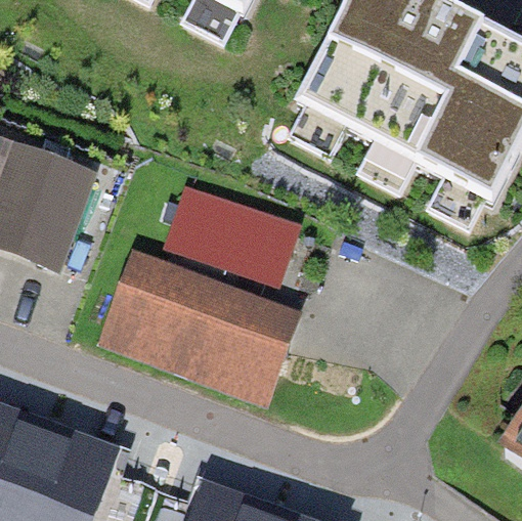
[(218,0),(241,11),(246,0),(218,0)]
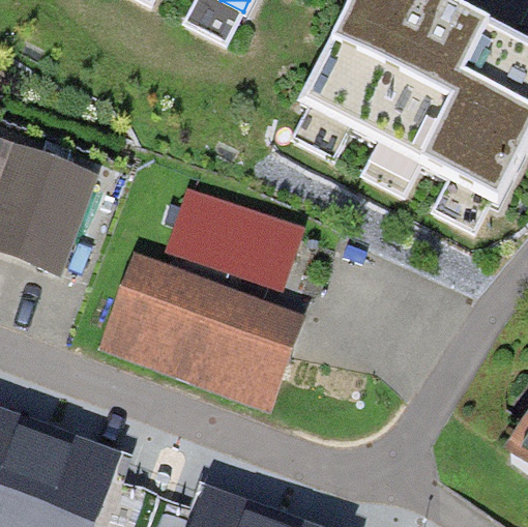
[(347,0),(296,101),(498,205),(527,147),(527,41),(467,10),(446,0),(347,0)]
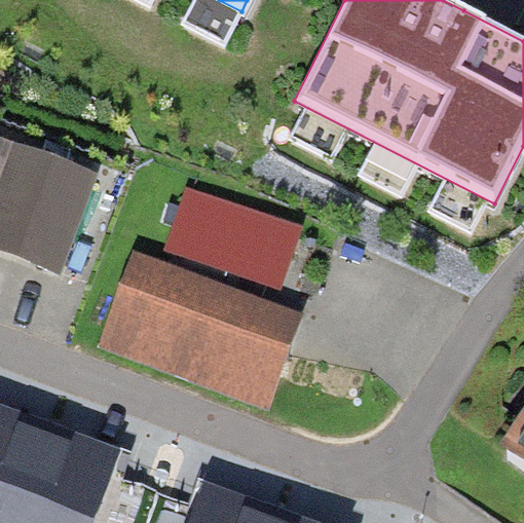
[(97,173),(10,142),(0,171),(0,251),(61,273),(97,173)]
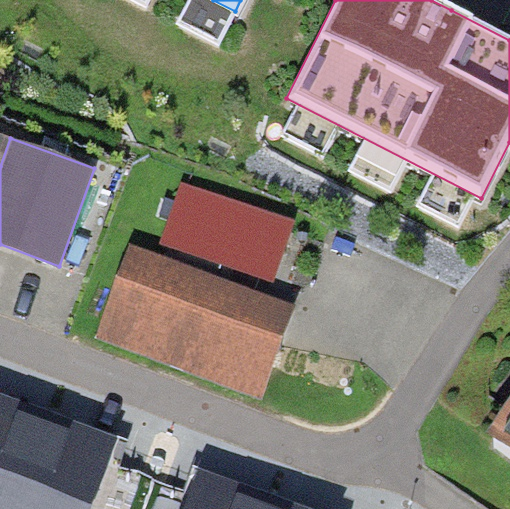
[(289,218),(182,181),(161,243),(268,279),(289,218)]
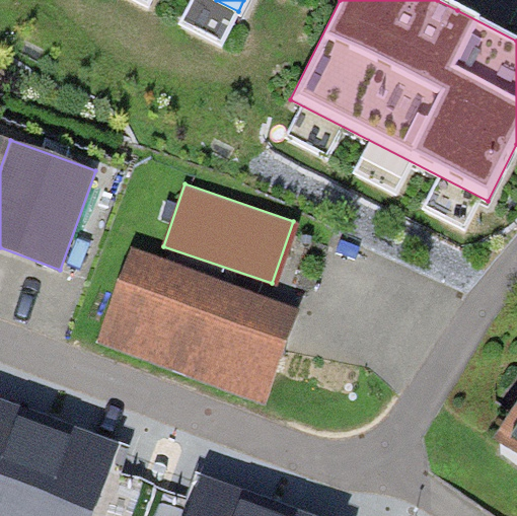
[(298,308),(130,246),(95,340),(264,401),(298,308)]
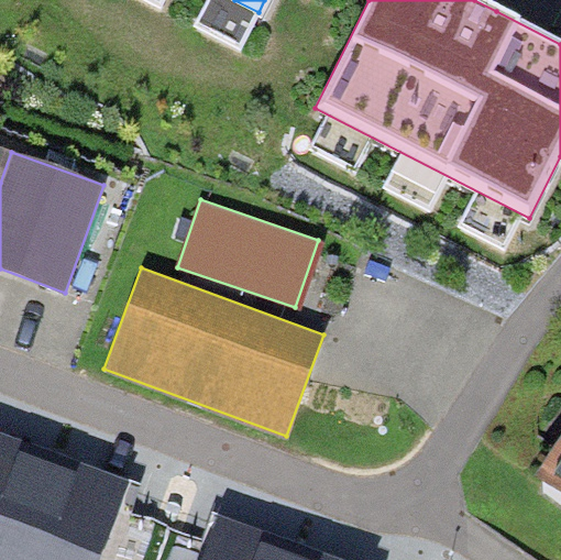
[(0,559),(13,559),(55,453),(30,443),(0,432),(0,559)]
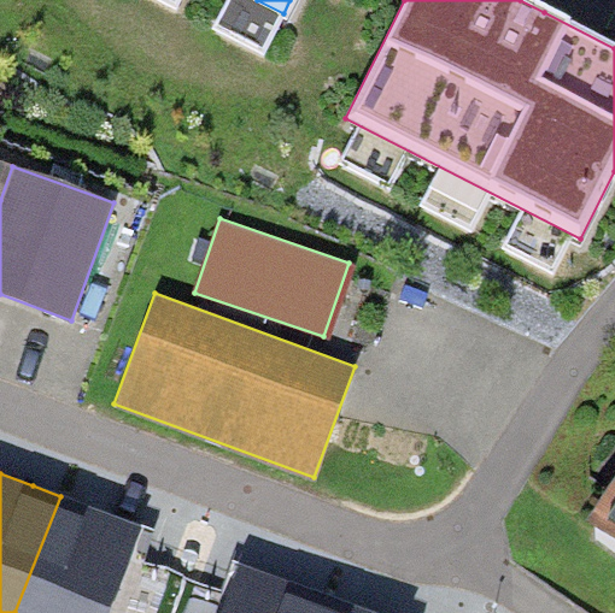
[(614,543),(614,481),(585,522),(614,543)]
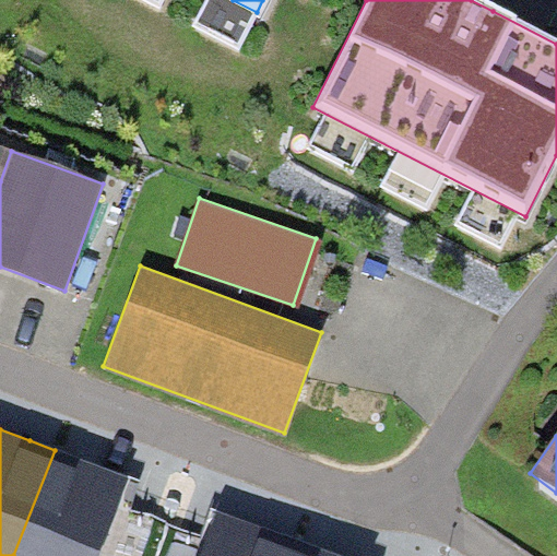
[(55,450),(13,555),(98,555),(129,477),(75,458),(55,450)]
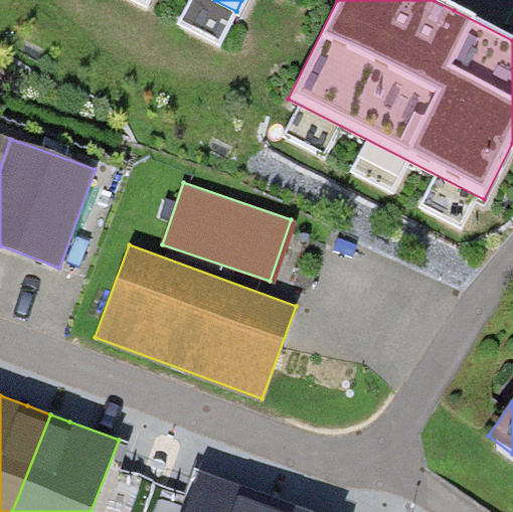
[(128,444),(119,440),(91,511),(130,511),(144,475),(120,466),(128,444)]
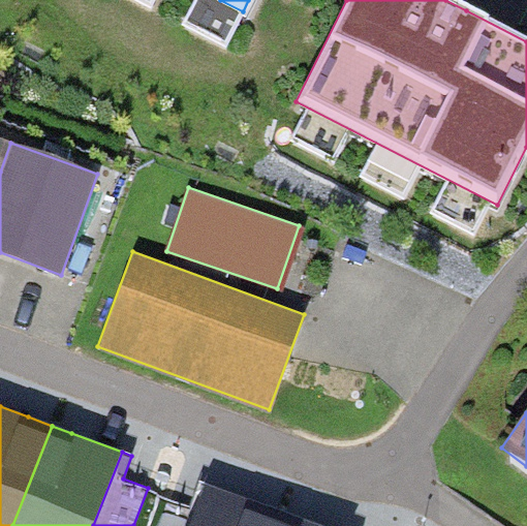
[(270,525),(276,511),(252,502),(198,483),(188,508),(196,512),(190,525),(270,525)]
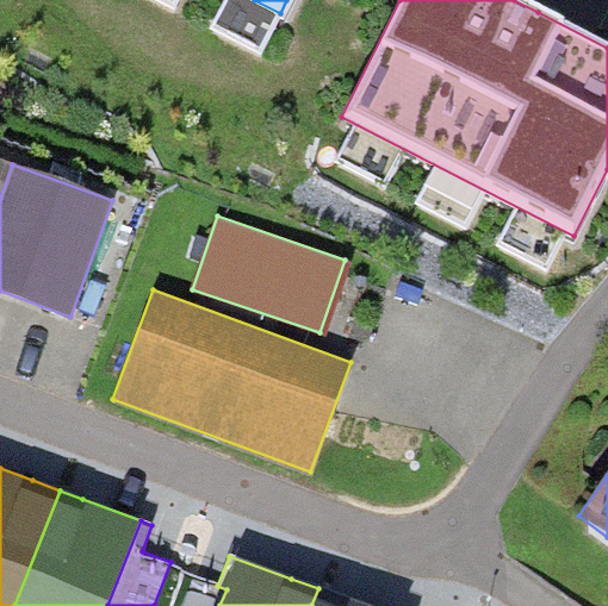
[(219,605),(227,589),(217,586),(180,572),(166,605),(219,605)]
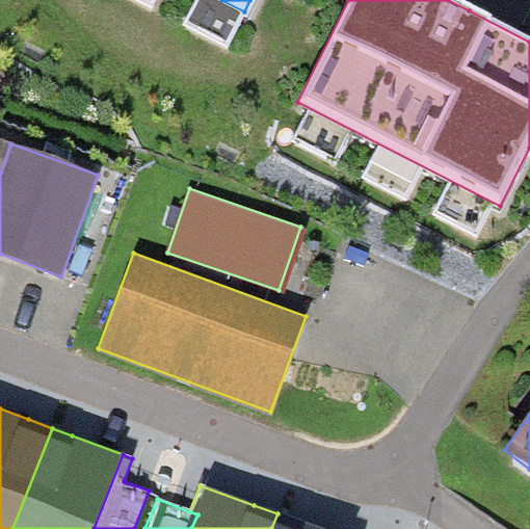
[(277,513),(271,528),(319,528),(293,520),(277,513)]
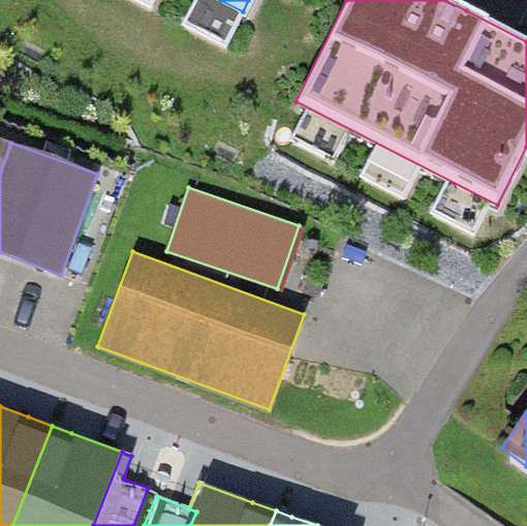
All buildings are outlined.
